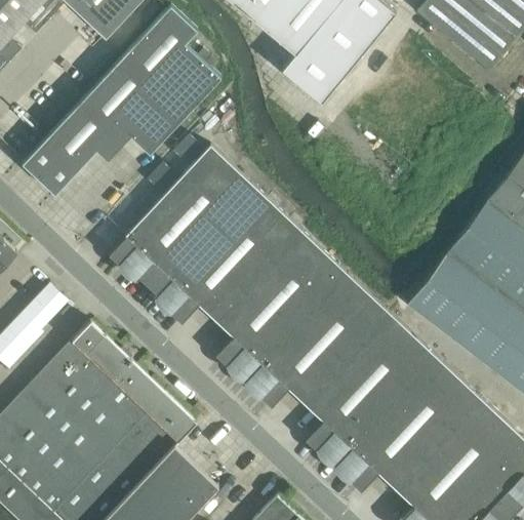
[(0,70),(5,65),(2,62),(7,56),(0,50),(0,48),(37,10),(44,17),(58,2),(56,0),(0,0),(0,70)]
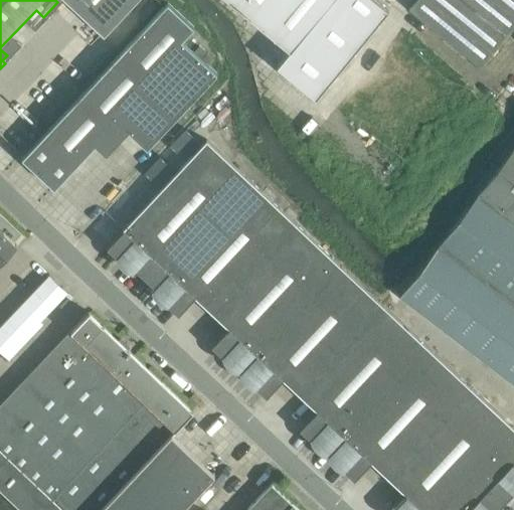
[(59,0),(103,40),(139,0),(59,0)]
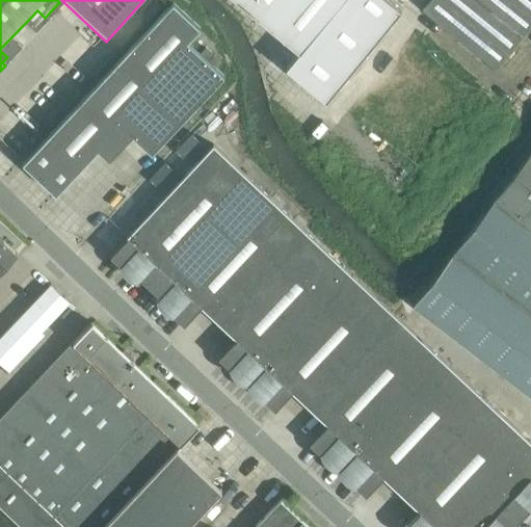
[(285,72),(324,105),(400,14),(382,0),(230,0),(298,56),(285,72)]
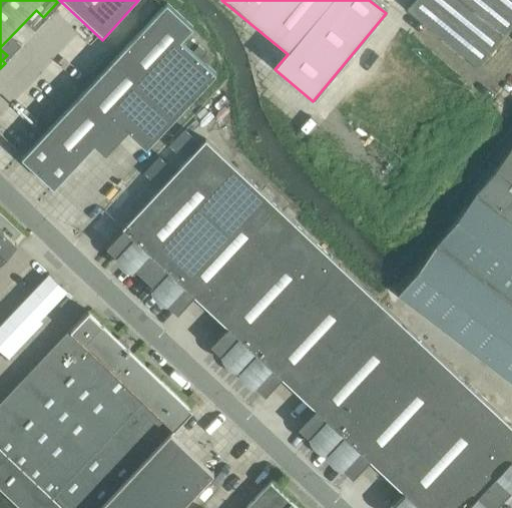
[(511,0),(417,0),(406,13),(476,70),(511,26),(511,0)]
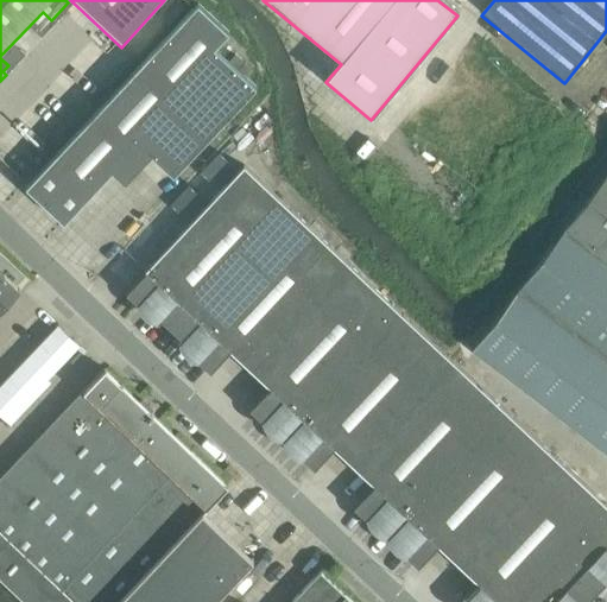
[(74,140),(112,176),(124,188),(150,159),(172,181),(254,92),(213,52),(228,37),(197,8),(74,140)]
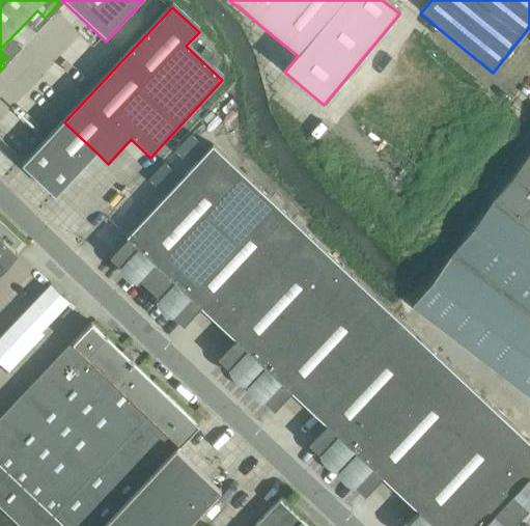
[(98,154),(64,122),(22,168),(55,199),(98,154)]
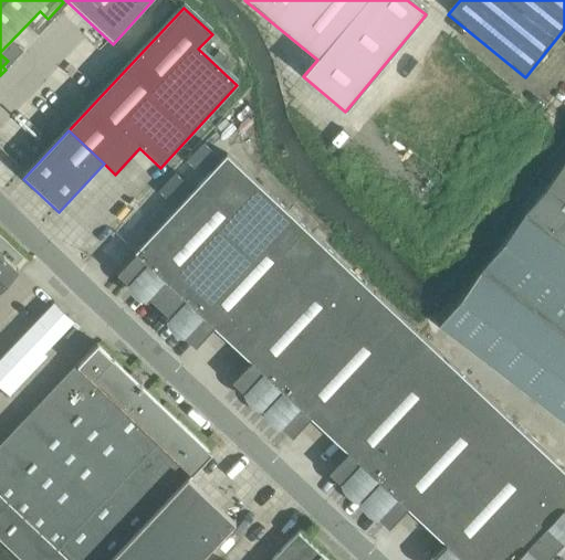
[(134,256),(135,257),(116,277),(146,305),(149,302),(167,318),(168,319),(275,204),(272,201),(279,194),(264,181),(258,189),(226,158),(201,183),(134,256)]
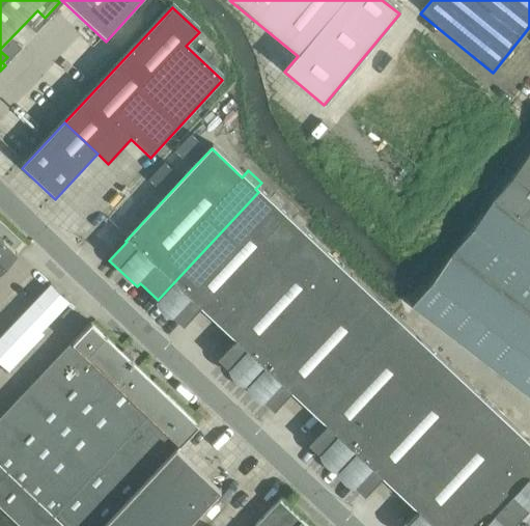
[(529,155),(494,203),(529,231),(529,155)]
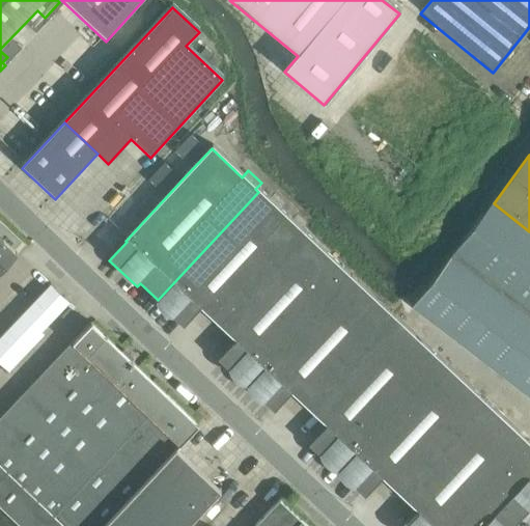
[(258,192),(158,300),(157,299),(154,302),(183,329),(200,310),(217,327),(304,234),(301,232),(306,227),(297,219),(293,224),(280,213),(284,209),(274,198),(270,203),(258,192)]
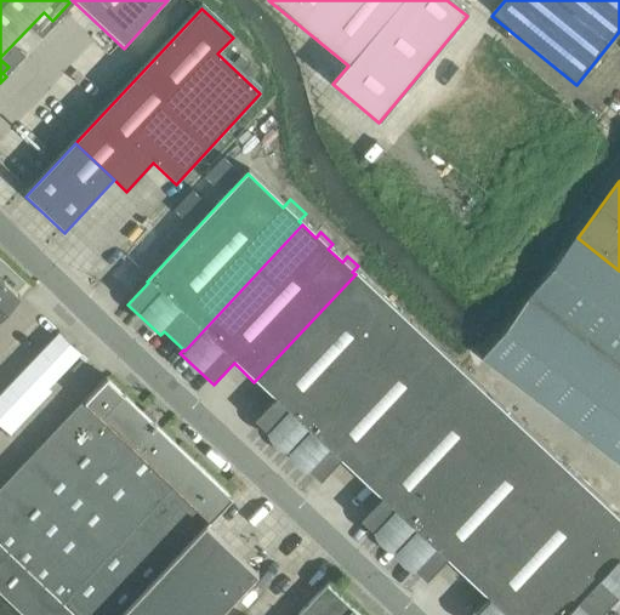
[(619,271),(578,238),(529,300),(619,369),(619,271)]
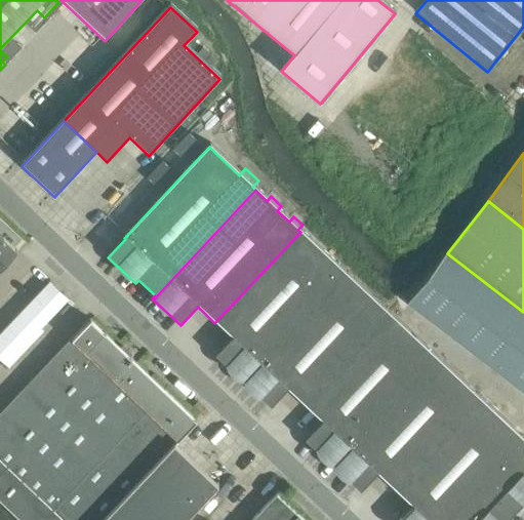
[(215,357),(243,384),(345,274),(300,232),(214,323),(232,340),(215,357)]
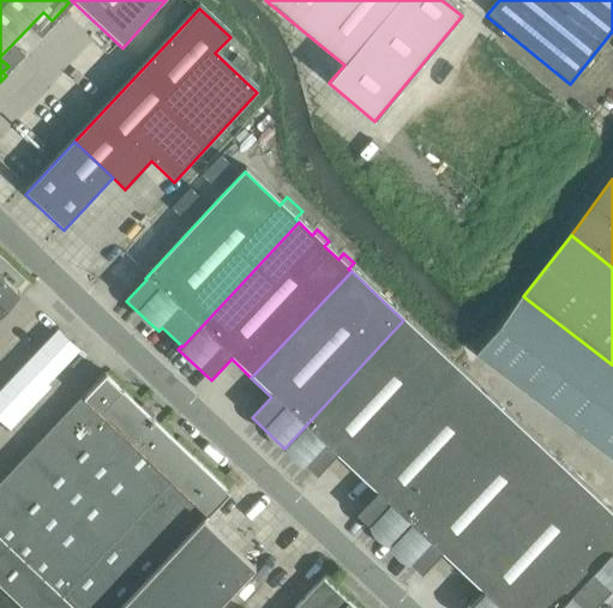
[(0,317),(18,298),(0,281),(0,317)]
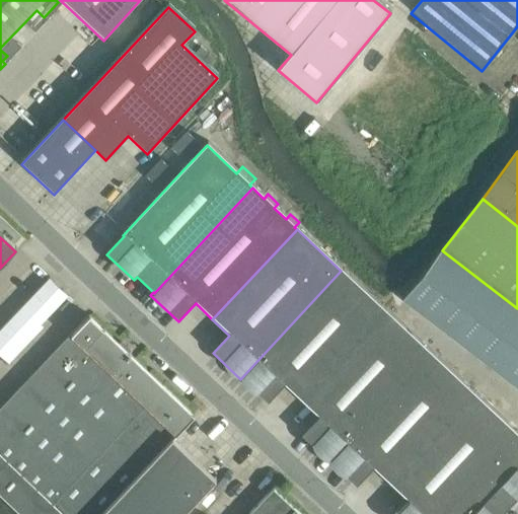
[(517,308),(442,250),(402,302),(517,391),(517,308)]
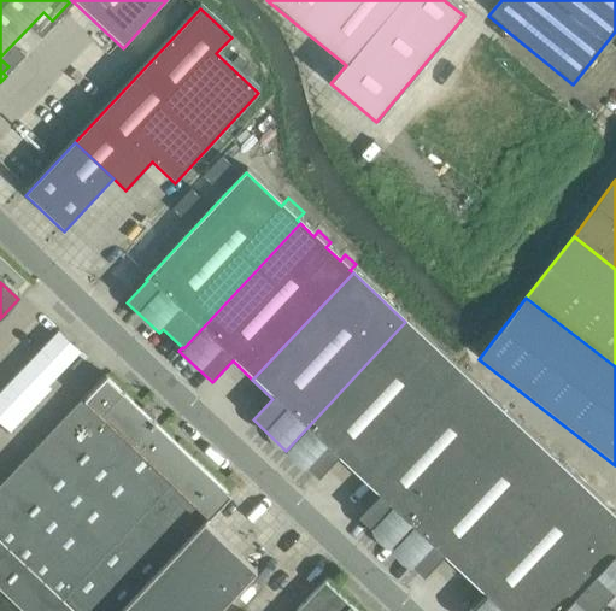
[(338,459),(358,479),(458,371),(405,322),(286,451),(318,481),(338,459)]
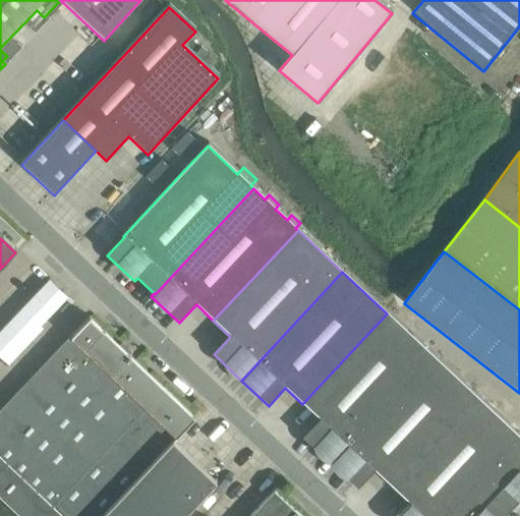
[(0,360),(7,367),(42,332),(39,329),(66,300),(49,283),(0,334),(0,360)]
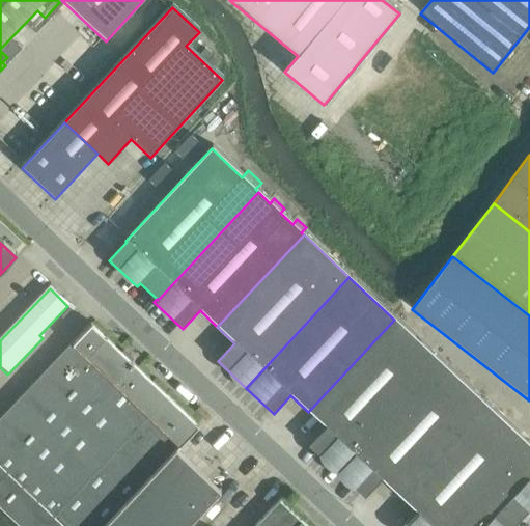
[(308,446),(349,485),(452,375),(394,320),(308,412),(326,428),(308,446)]
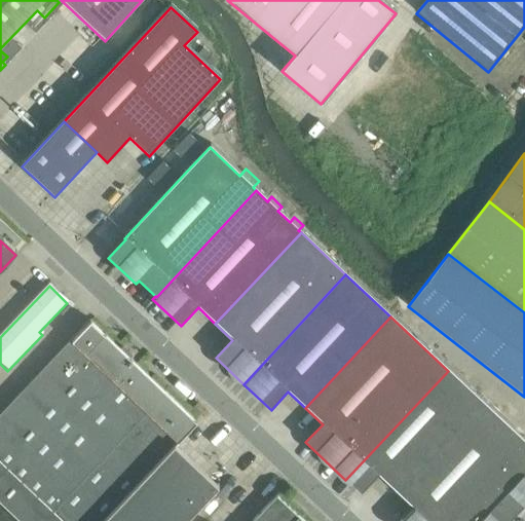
[(178,443),(195,424),(194,423),(132,363),(129,361),(128,361),(119,352),(105,338),(105,337),(104,337),(90,325),(89,324),(50,365),(0,417),(0,504),(19,520),(184,520),(217,487),(215,485),(209,492),(169,454),(175,447),(174,446),(177,442),(178,443)]
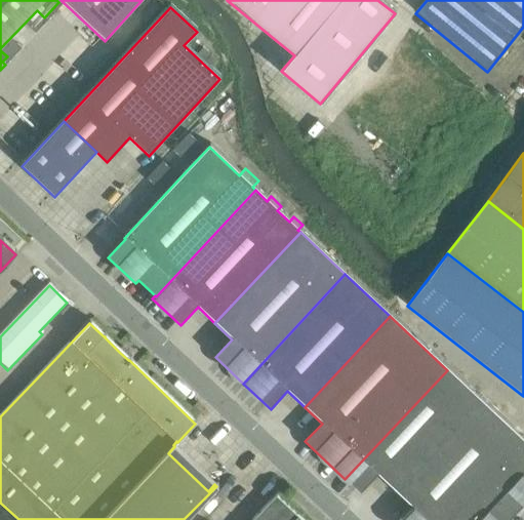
[(377,475),(411,508),(496,416),(447,370),(345,479),(360,493),(377,475)]
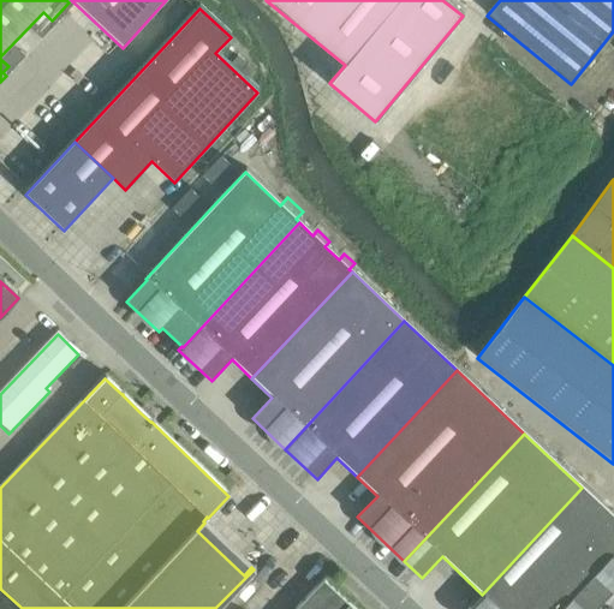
[(482,595),(469,608),(530,608),(566,572),(613,519),(613,518),(582,488),(482,595)]
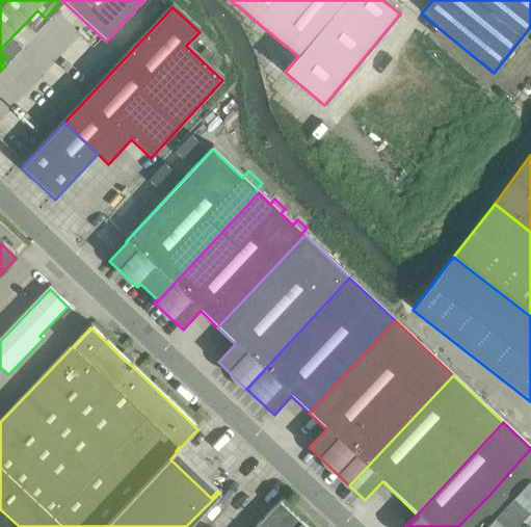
[(530,449),(489,495),(520,523),(530,510),(530,481),(530,479),(530,449)]
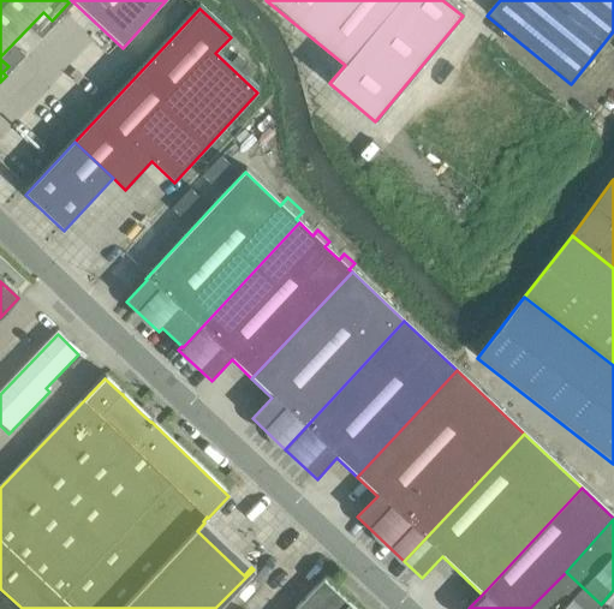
[(566,572),(530,608),(597,608),(601,604),(566,572)]
